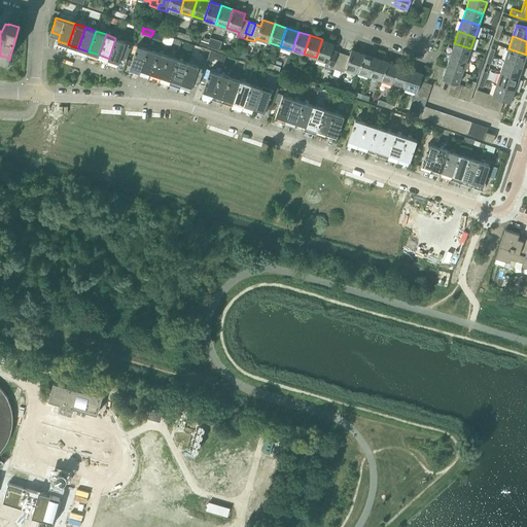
[(202,39),(201,43),(208,46),(209,41),(210,39),(204,37),(204,40),(202,39)]
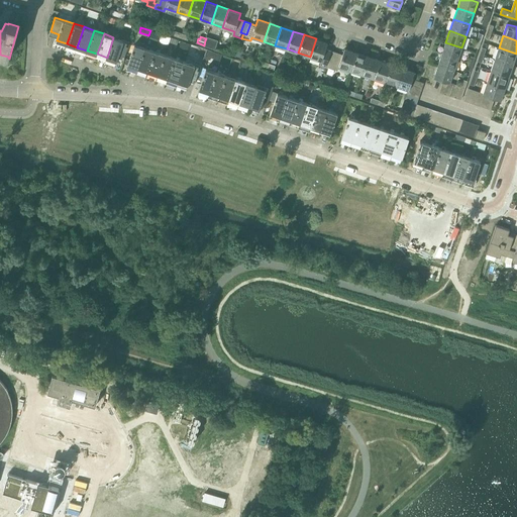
[(113,37),(107,58),(117,61),(119,54),(124,56),(129,42),(113,37)]
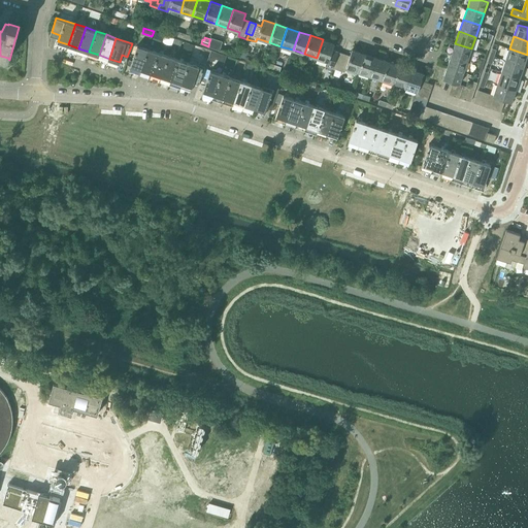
[(327,66),(336,69),(337,65),(334,64),(338,52),(332,50),(334,43),(323,39),(317,58),(328,62),(327,66)]
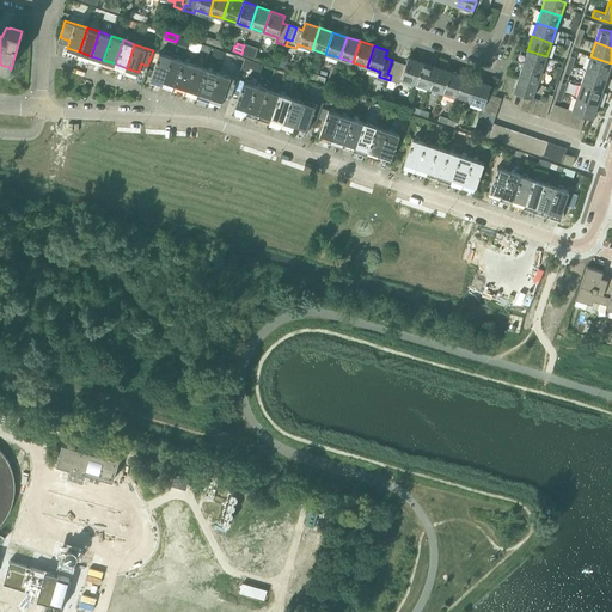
[(215,49),(213,56),(222,59),(225,51),(215,49)]
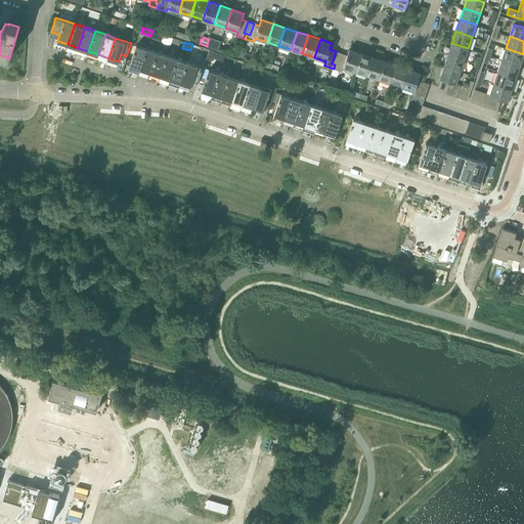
[(451,43),(448,54),(465,60),(468,48),(451,43)]
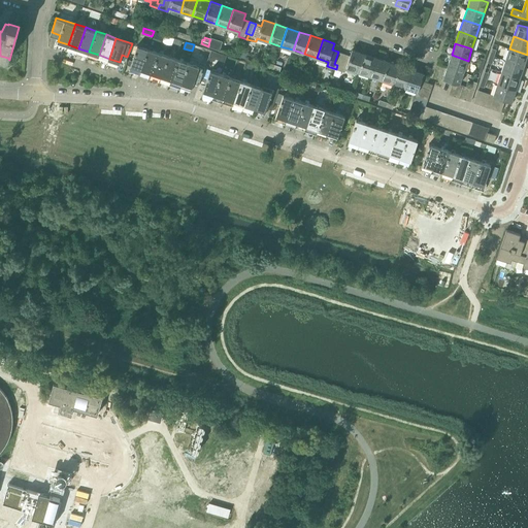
[(131,66),(141,69),(149,48),(138,45),(131,66)]
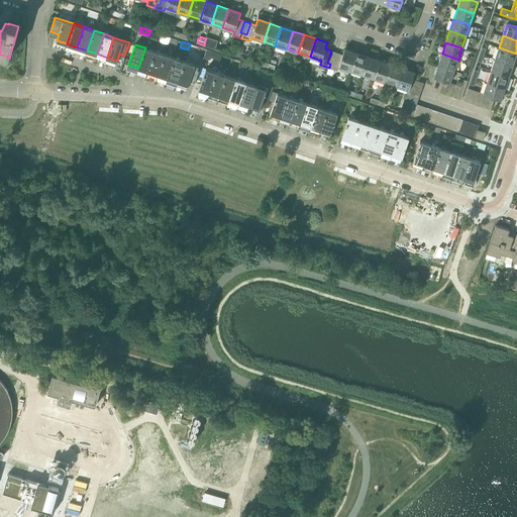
[(138,68),(148,71),(156,50),(145,47),(138,68)]
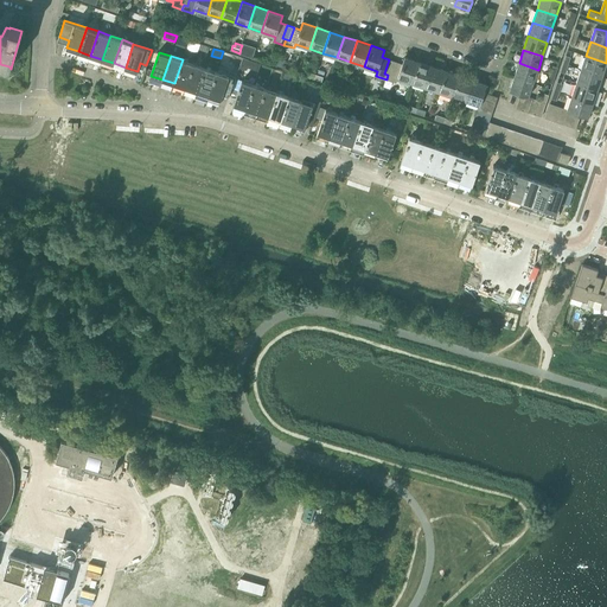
[(581,69),(602,76),(606,63),(586,56),(581,69)]
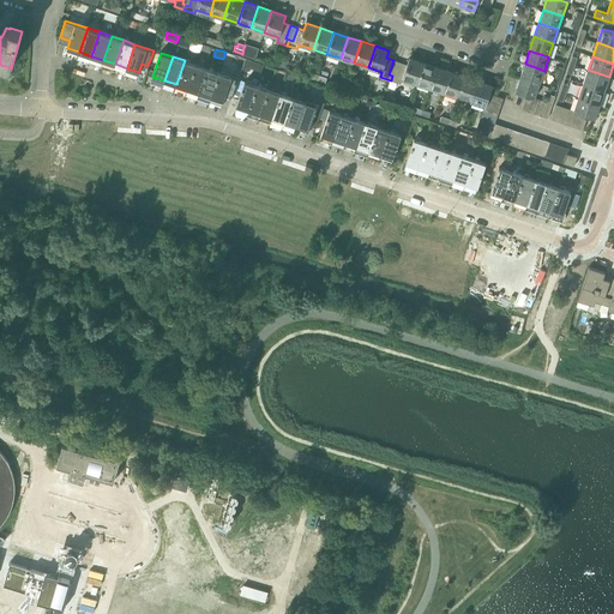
[(403,79),(416,84),(423,62),(409,58),(407,65),(401,62),(396,76),(392,76),(391,80),(401,84),(403,79)]
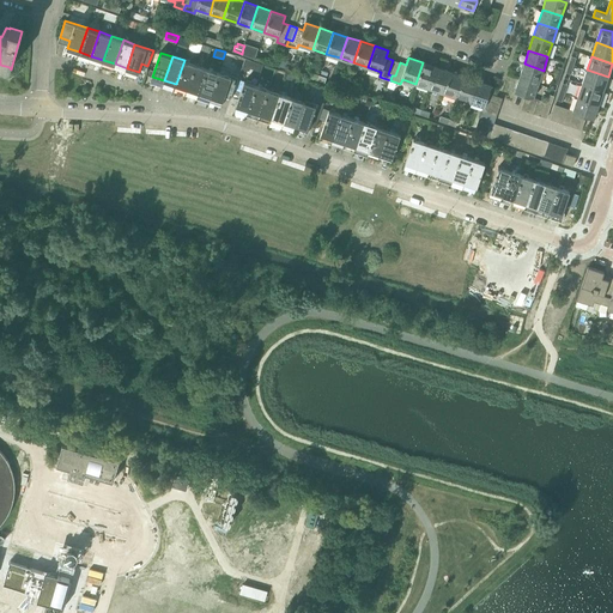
[(246,59),(243,65),(250,67),(261,71),(263,65),(246,59)]
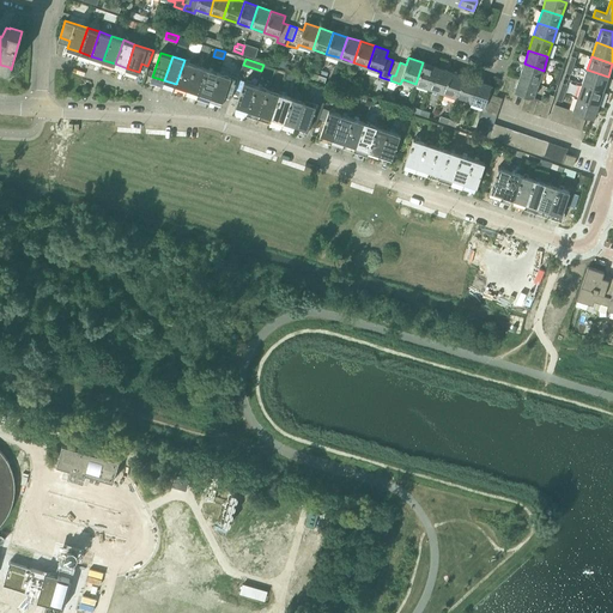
[(176,84),(188,89),(195,65),(184,60),(176,84)]
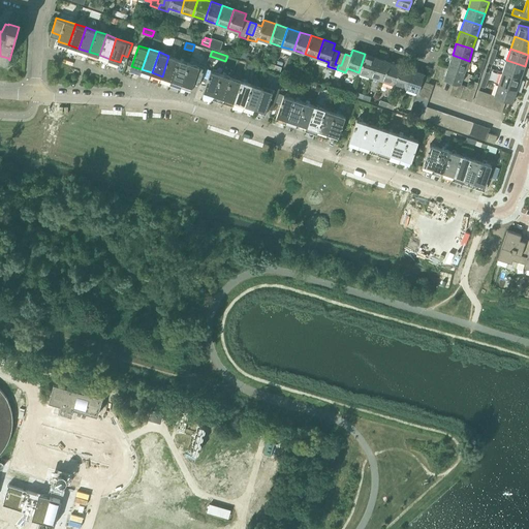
[(335,64),(338,65),(341,65),(345,54),(339,52),(335,64)]
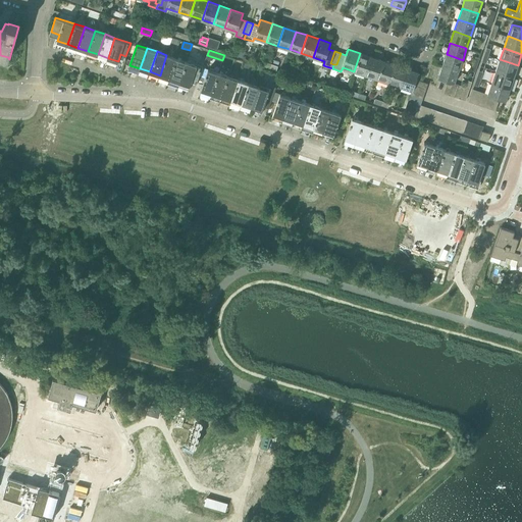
[(354,71),(366,75),(372,57),(360,53),(354,71)]
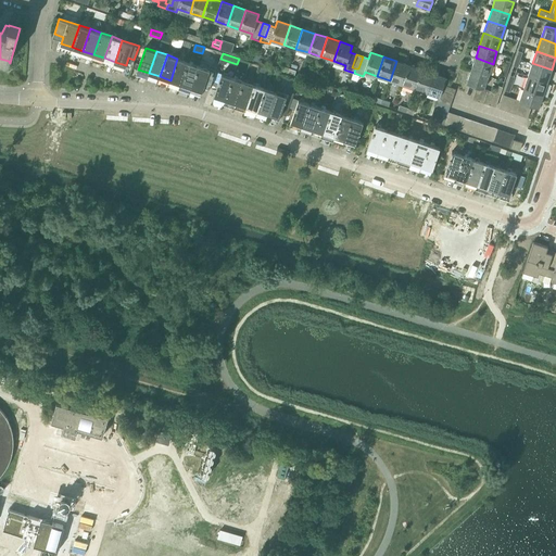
[(476,58),(471,71),(489,76),(493,64),(476,58)]
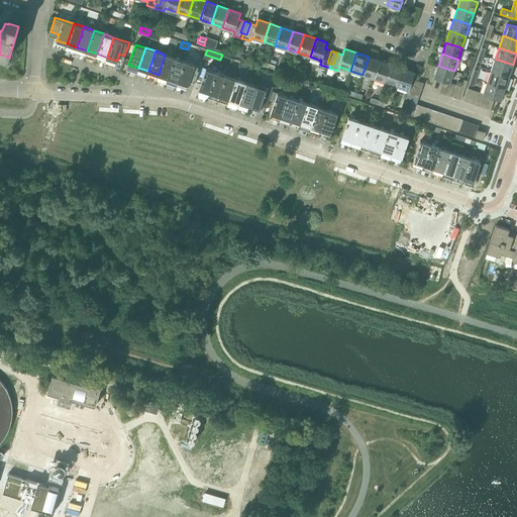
[(159,75),(169,78),(175,58),(165,55),(159,75)]
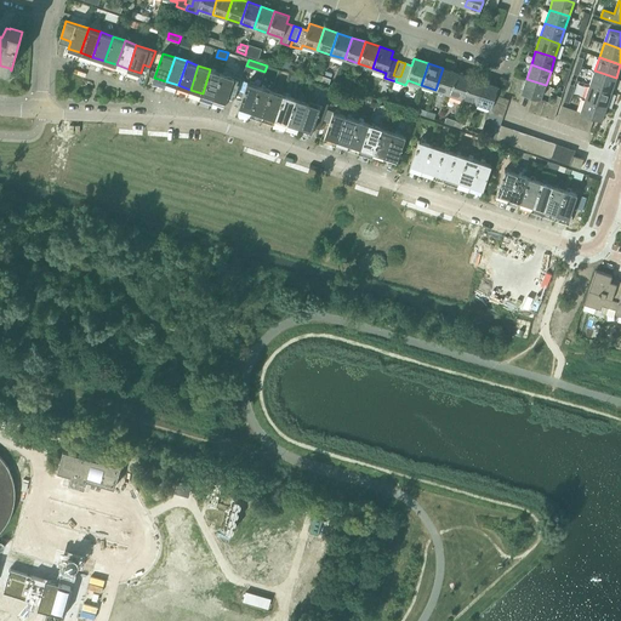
[(436,90),(449,95),(456,73),(443,68),(436,90)]
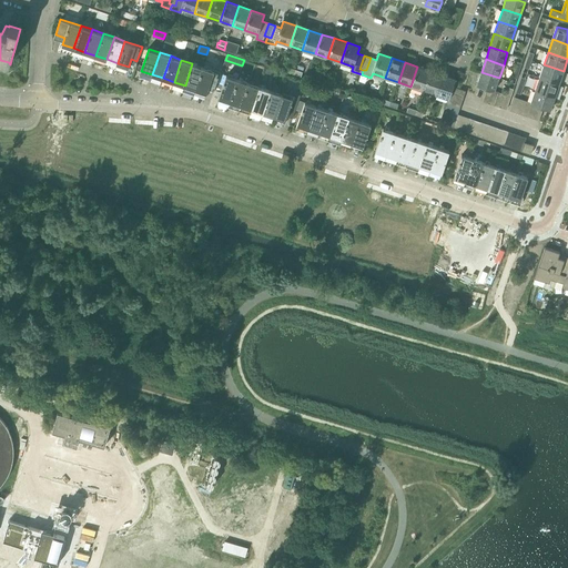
[(185,85),(195,89),(203,67),(192,63),(185,85)]
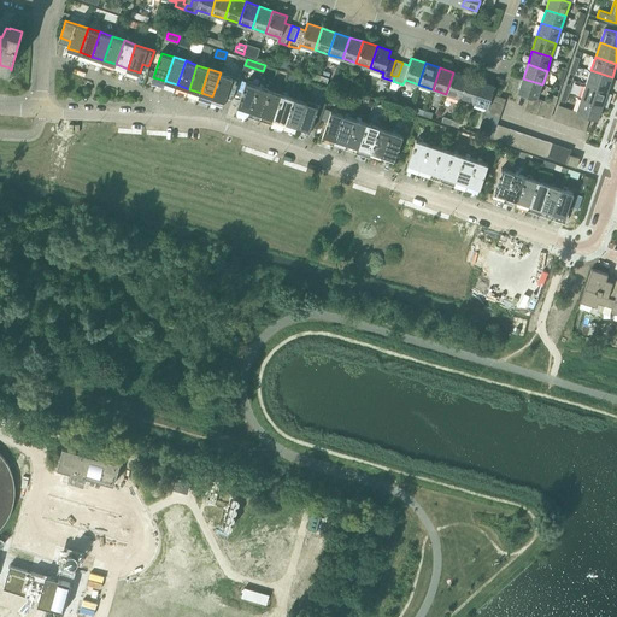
[(321,75),(319,80),(328,82),(329,77),(330,74),(323,70),(322,75),(321,75)]
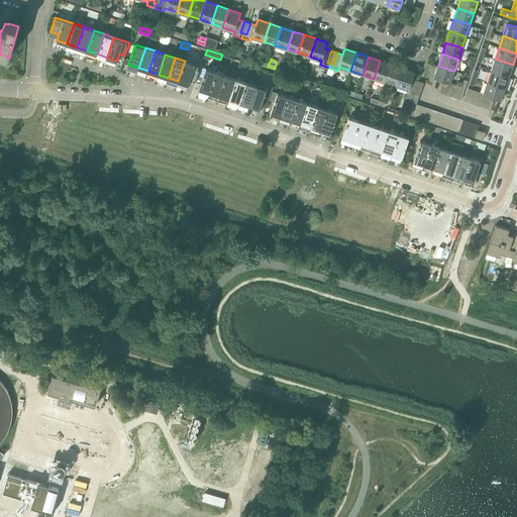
[(491,70),(509,77),(513,65),(495,59),(491,70)]
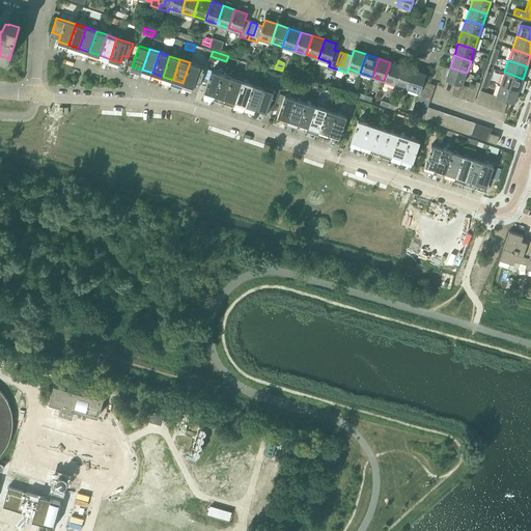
[(190,62),(183,83),(194,87),(195,83),(200,85),(206,67),(199,65),(190,62)]
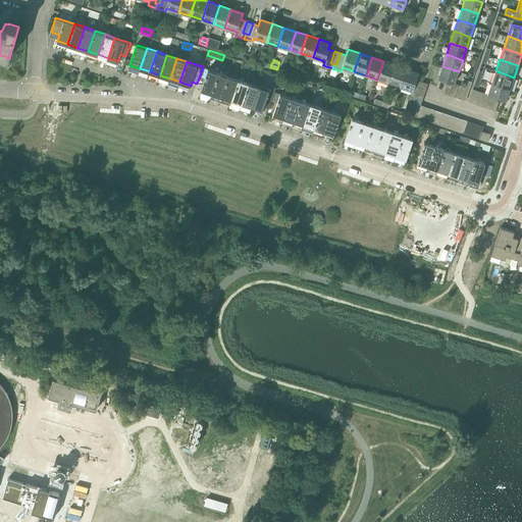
[(377,80),(388,83),(395,64),(383,61),(377,80)]
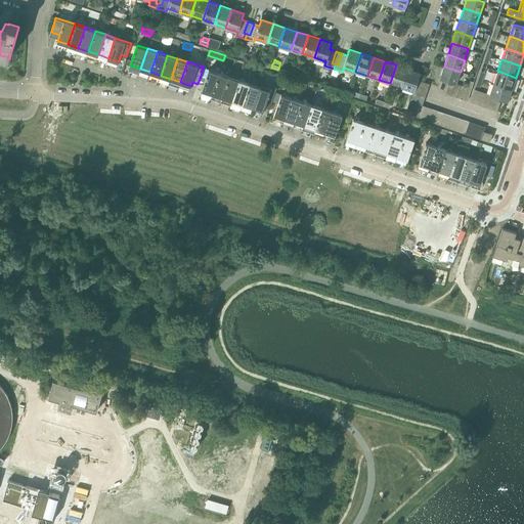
[(390,83),(402,87),(408,69),(396,64),(390,83)]
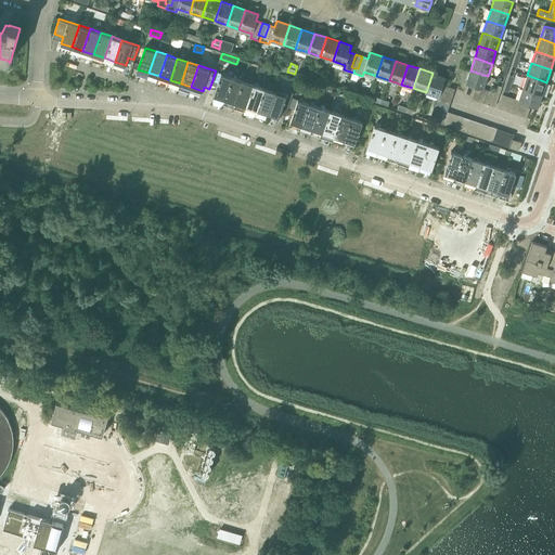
[(466,82),(476,87),(482,88),(483,89),(488,76),(470,71),(466,82)]
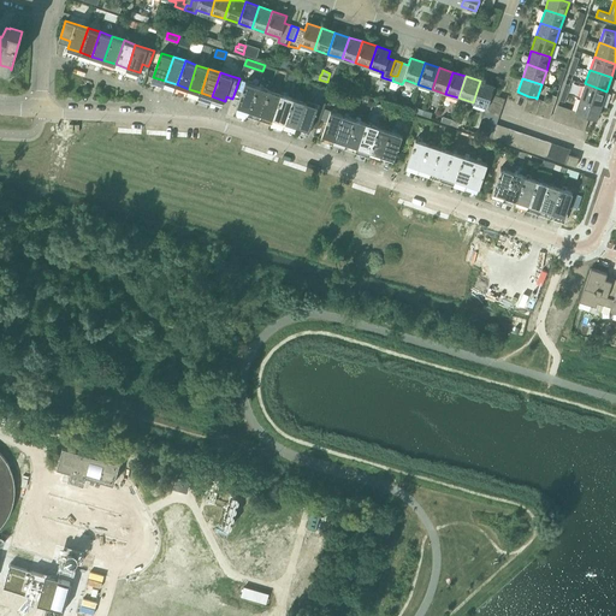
[(473,102),(486,107),(487,107),(487,106),(490,100),(492,94),(495,86),(480,81),(473,102)]
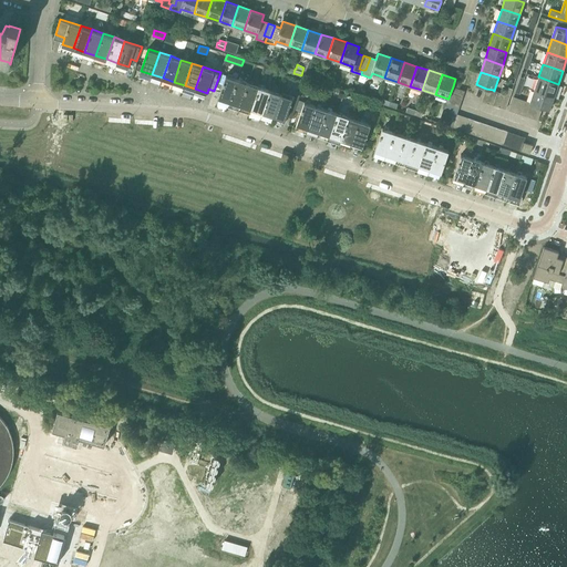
[(218,98),(230,101),(237,79),(226,75),(218,98)]
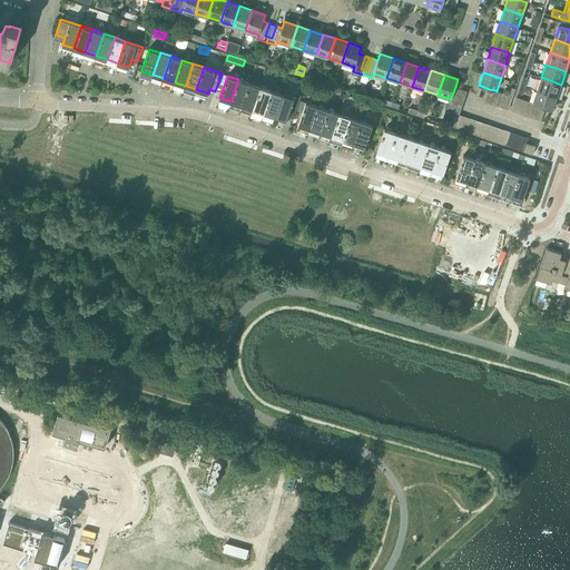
[(537,90),(557,97),(561,85),(541,77),(537,90)]
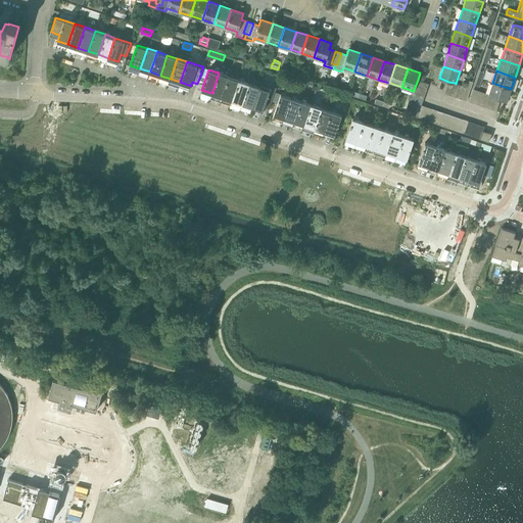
[(212,93),(222,96),(229,76),(219,73),(212,93)]
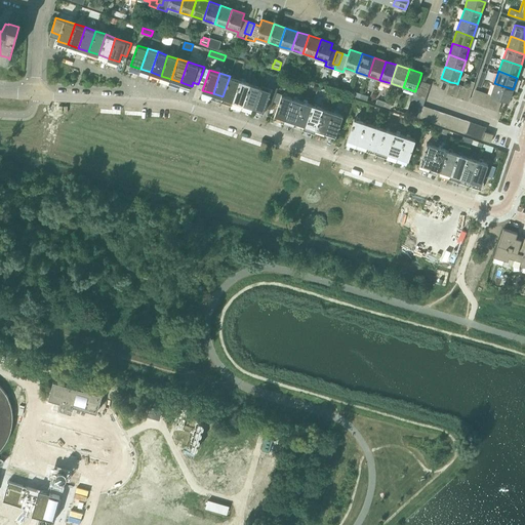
[(223,96),(233,101),(240,80),(230,76),(223,96)]
